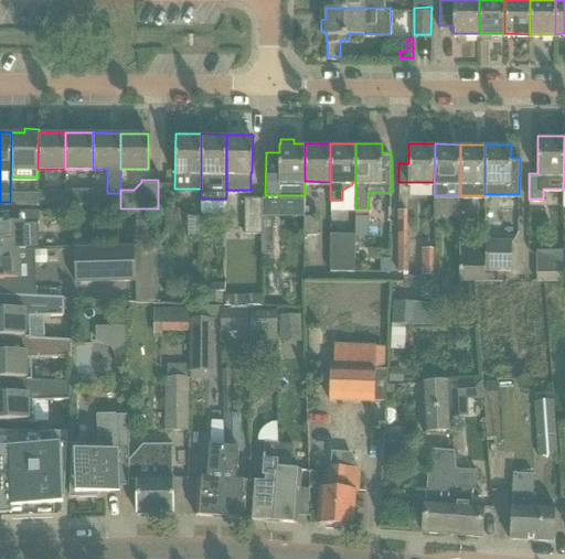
[(49,202),(65,202),(65,187),(49,187),(49,202)]
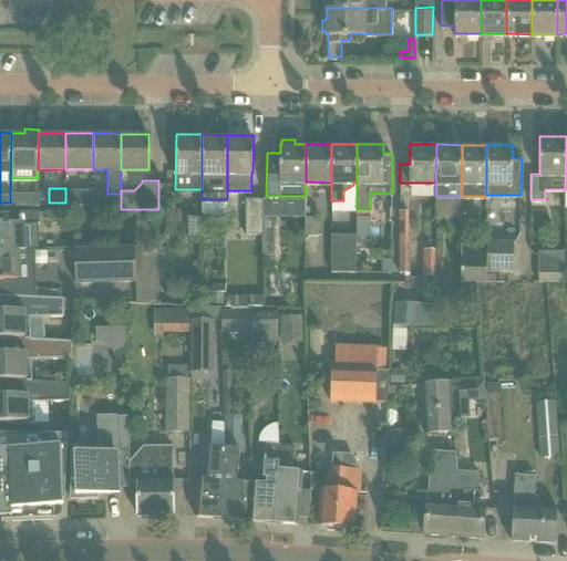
[(83,188),(65,188),(65,203),(83,203),(83,188)]
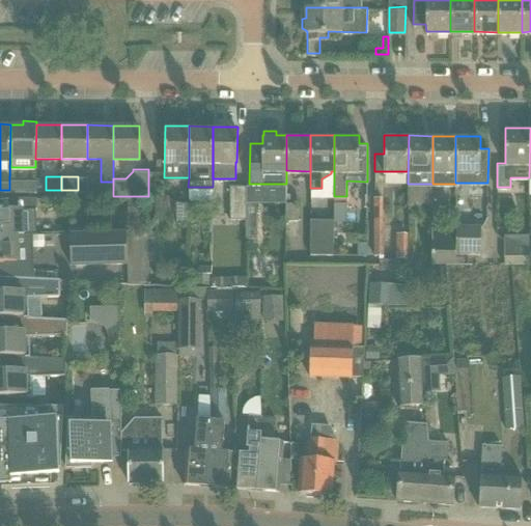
[(27,178),(27,190),(35,190),(35,178),(27,178)]
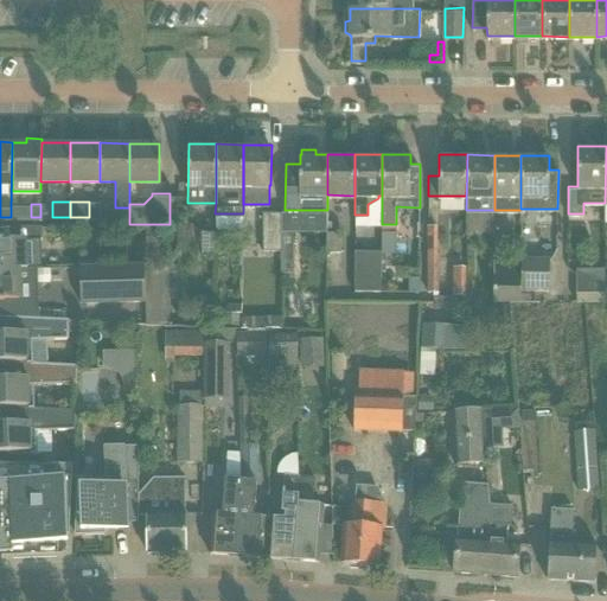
[(263,210),(263,248),(281,248),(281,230),(281,210),(269,210),(263,210)]
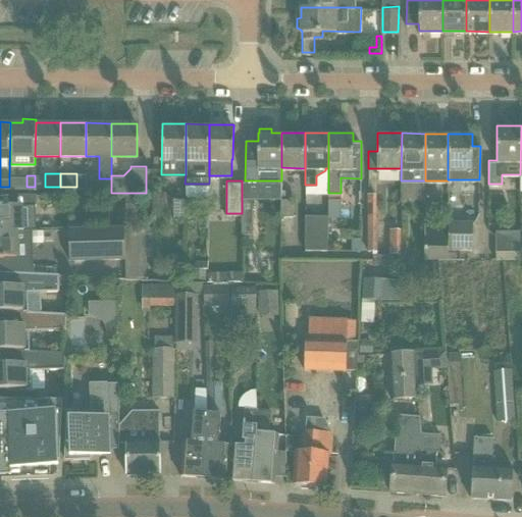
[(0,228),(27,228),(29,228),(29,216),(31,216),(31,204),(35,203),(36,203),(36,193),(0,192),(0,228)]
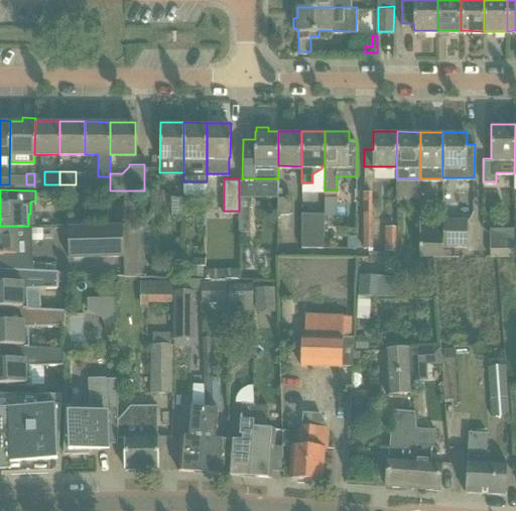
[(364,189),(364,246),(373,247),(373,214),(372,214),(372,189),(364,189)]
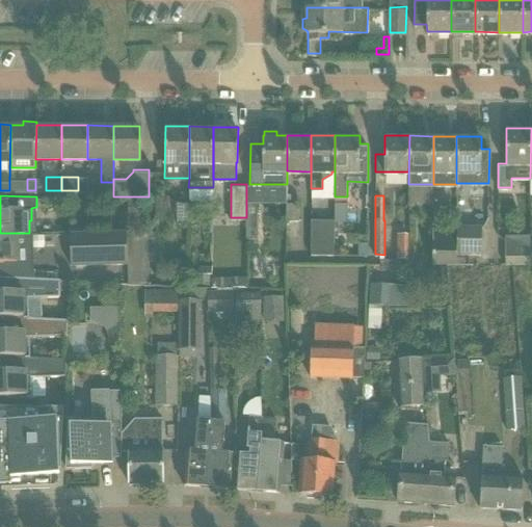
[(127,196),(127,215),(143,215),(143,196),(127,196)]
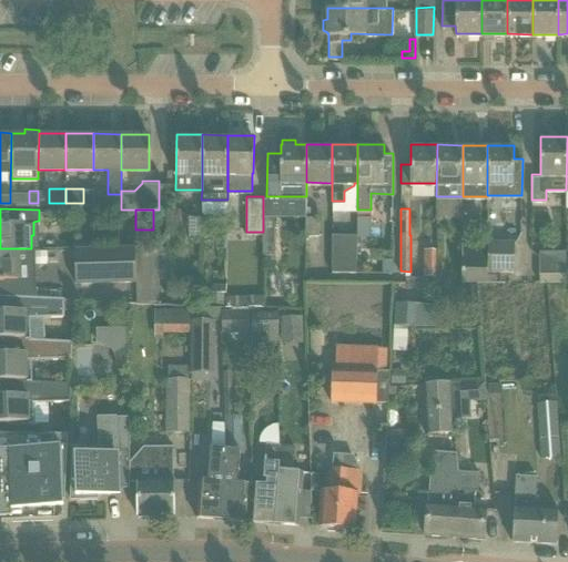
[(263,232),(263,253),(273,253),(274,215),(263,215),(263,232)]
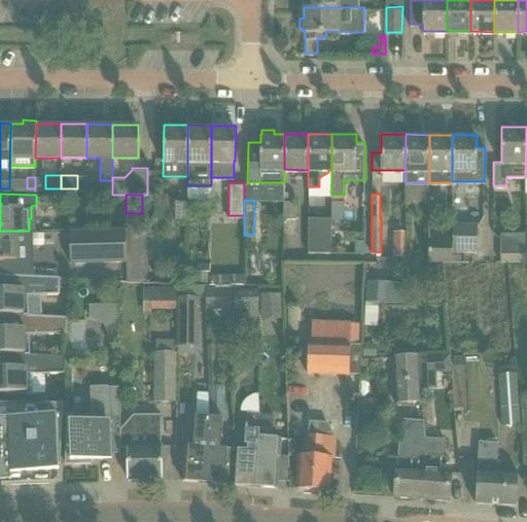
[(284,200),(284,217),(296,217),(296,200),(284,200)]
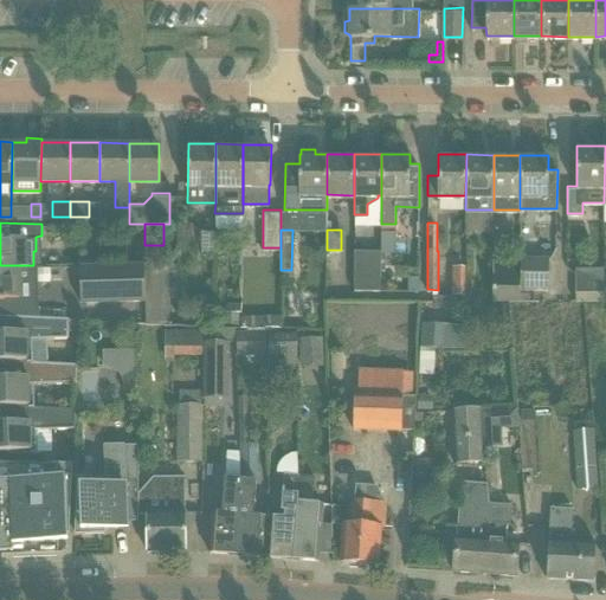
[(381,230),(381,249),(381,250),(392,250),(392,230),(381,230)]
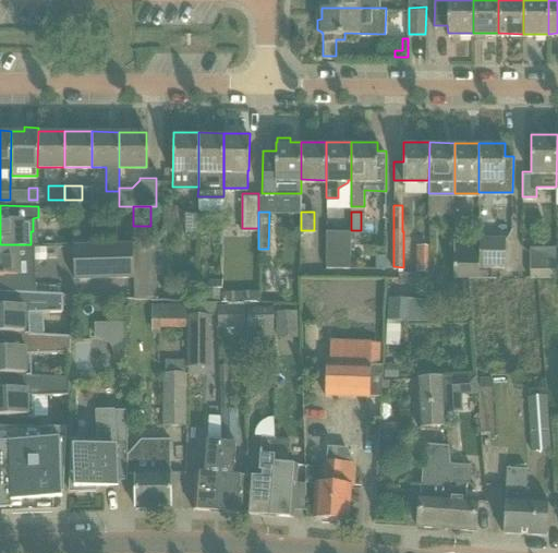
[(326,265),(350,266),(350,241),(350,229),(326,228),(326,265)]
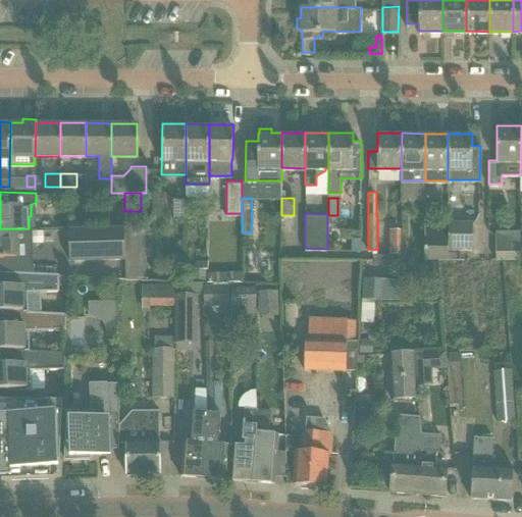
[(448,248),(473,248),(473,220),(449,219),(449,235),(448,248)]
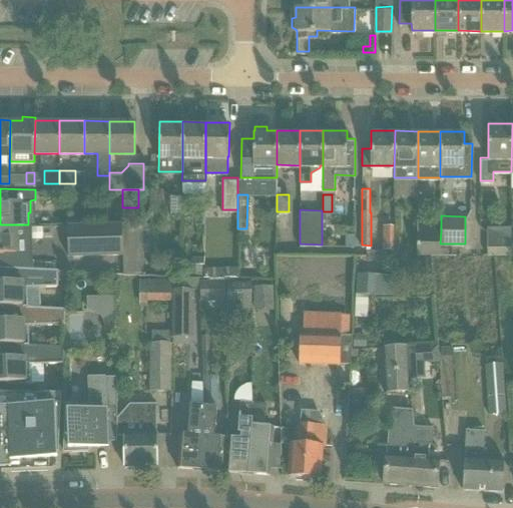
[(123,271),(142,271),(143,221),(121,222),(121,220),(67,221),(67,223),(68,255),(123,252),(123,271)]
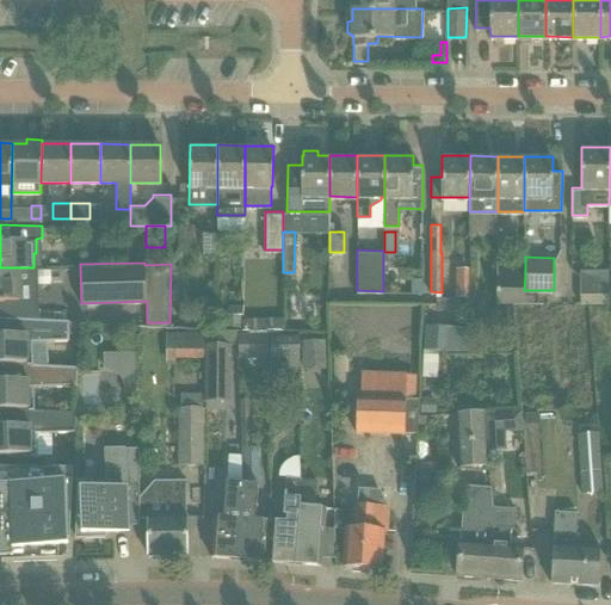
[(456,266),(455,295),(468,295),(469,266),(456,266)]
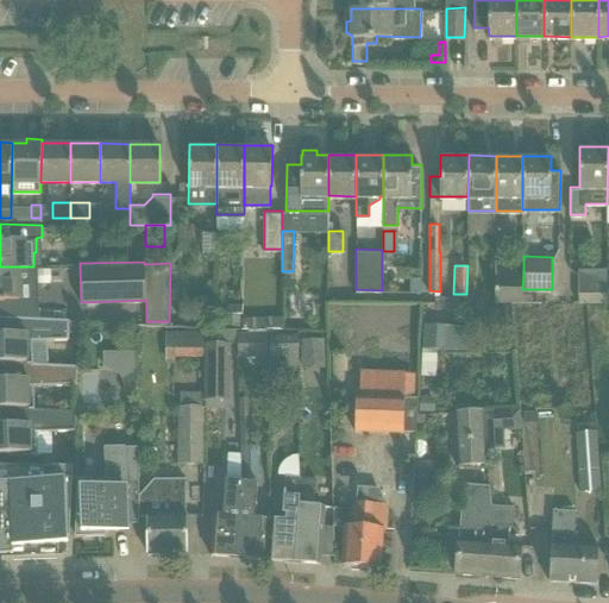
[(0,267),(0,297),(23,297),(22,282),(32,281),(31,267),(0,267)]
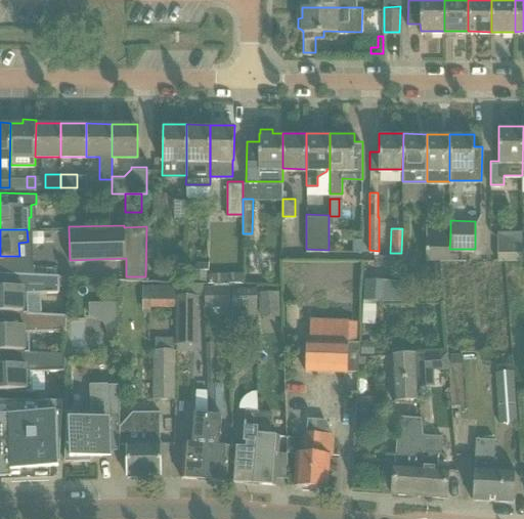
[(497,229),(497,259),(522,259),(522,229),(497,229)]
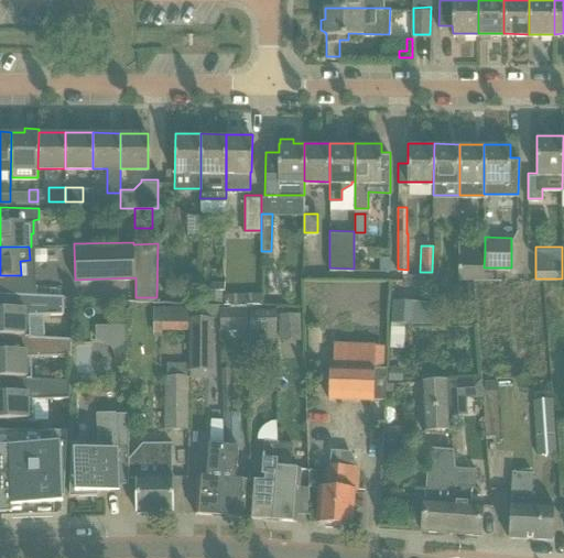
[(458,277),(484,279),(484,267),(485,253),(459,253),(458,277)]
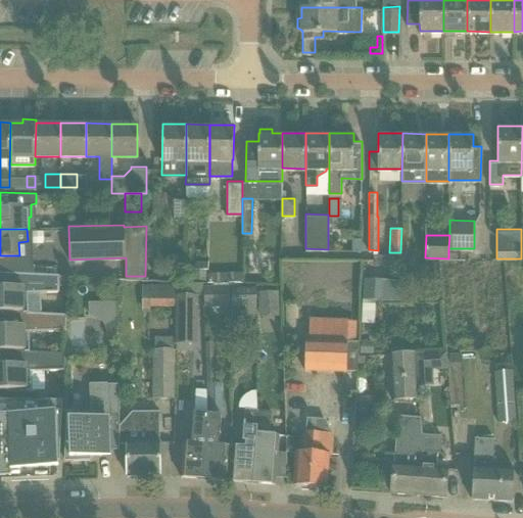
[(191,279),(206,279),(206,267),(208,267),(208,260),(198,260),(198,267),(191,267),(191,279)]
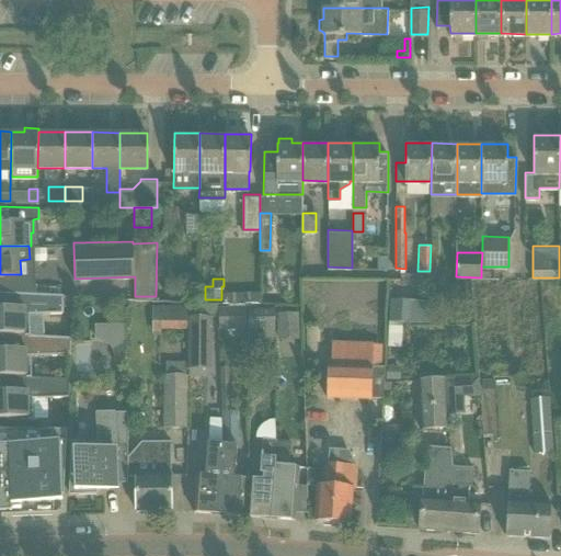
[(229,301),(245,302),(245,301),(261,299),(261,288),(224,291),(222,302),(229,301)]
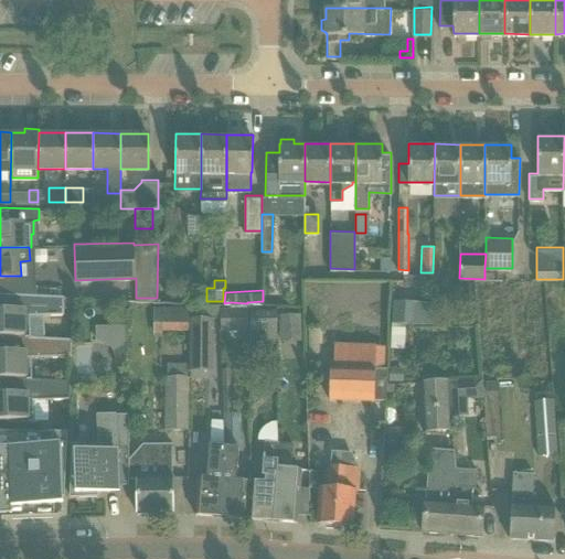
[(0,332),(3,333),(3,334),(30,335),(30,313),(44,313),(64,312),(64,307),(64,294),(19,292),(0,291),(0,332)]
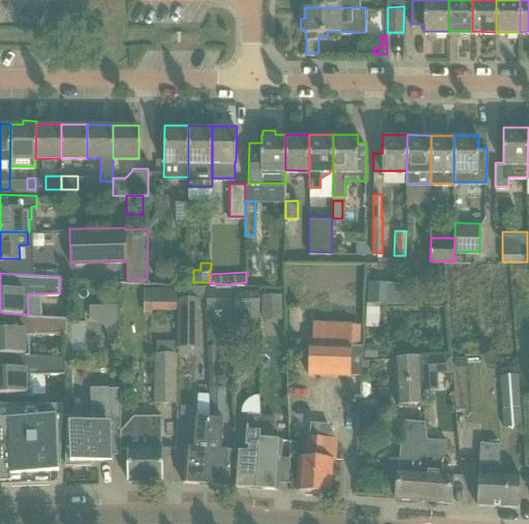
[(368,279),(367,301),(384,302),(385,280),(368,279)]
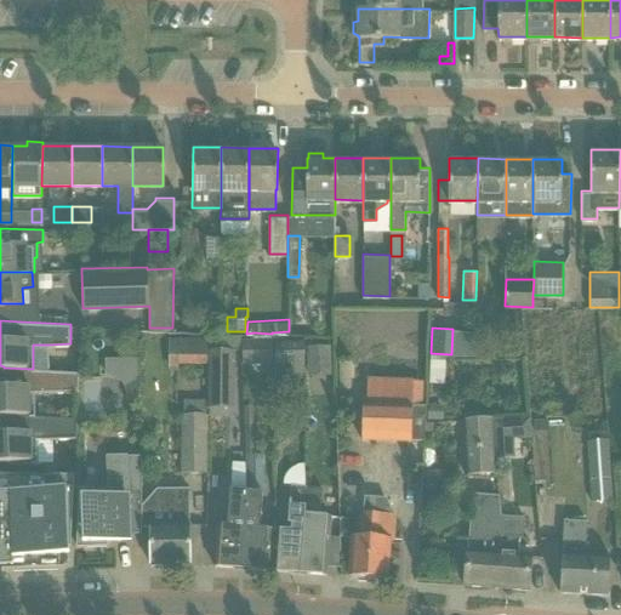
[(209,332),(209,405),(233,405),(233,332),(209,332)]
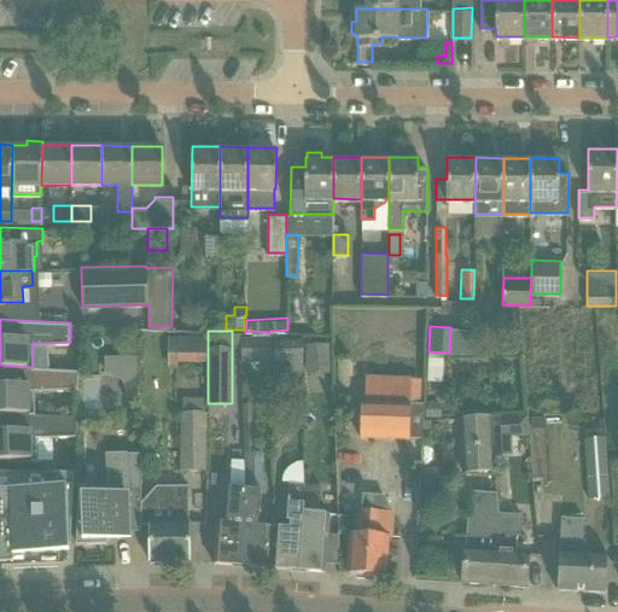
[(240,336),(242,360),(270,359),(270,332),(252,331),(252,334),(240,336)]
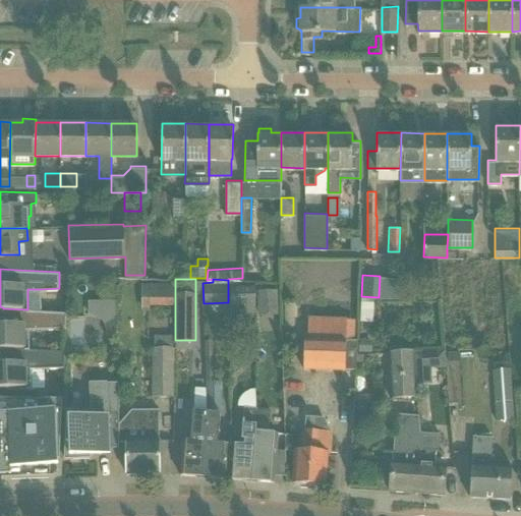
[(141,308),(150,308),(150,302),(174,302),(174,281),(141,281),(141,308)]
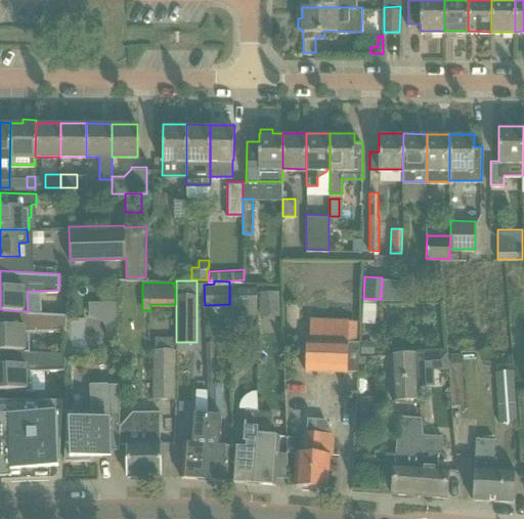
[(245,304),(245,315),(257,314),(257,290),(257,286),(231,287),(231,304),(245,304)]
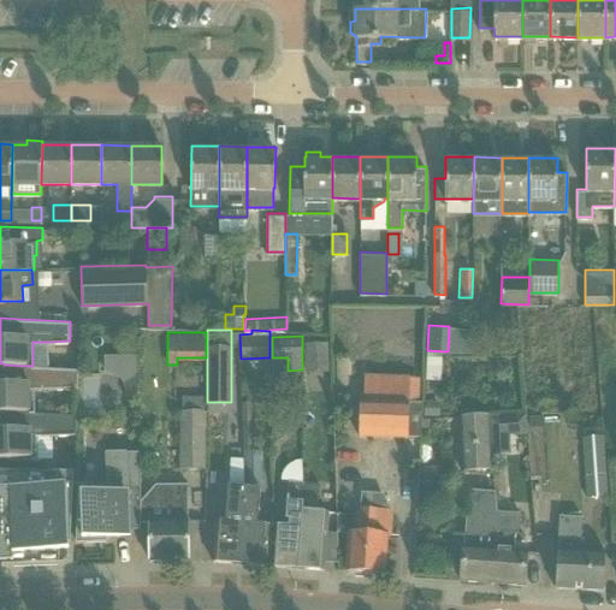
[(327,342),(303,342),(304,365),(329,363),(327,342)]
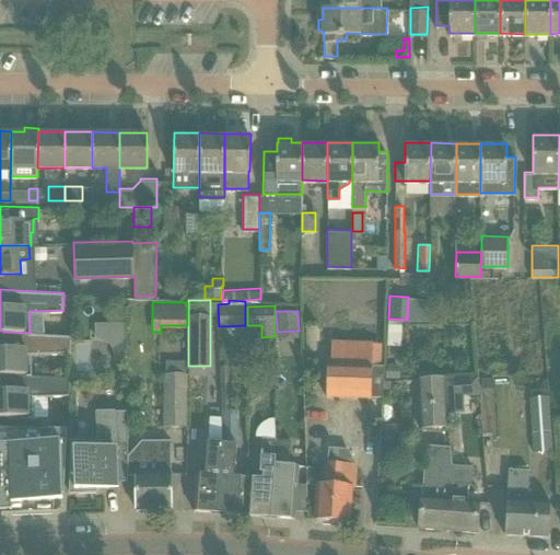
[(126,320),(95,320),(95,336),(100,336),(103,337),(107,339),(111,342),(113,346),(114,349),(114,354),(114,358),(127,357),(126,320)]
